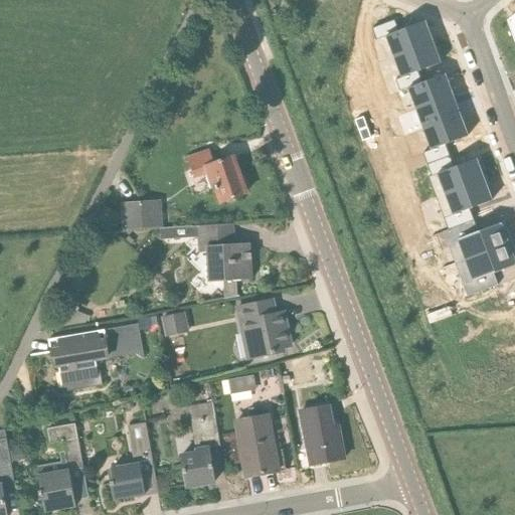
[(393,20),(371,28),(376,40),(385,37),(393,57),(432,43),(423,22),(398,32),(393,20)]
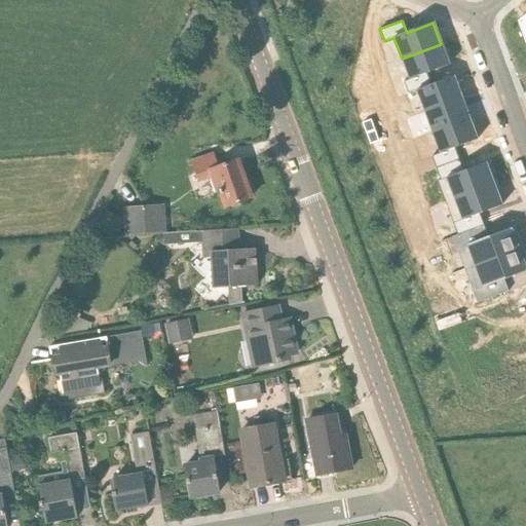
[(441,44),(402,59),(410,80),(404,82),(408,94),(417,90),(430,85),(426,74),(449,65),(441,44)]
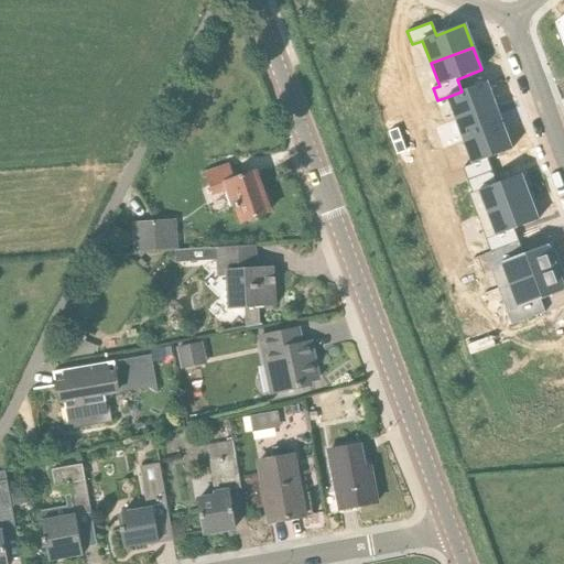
[(462,91),(447,97),(455,120),(495,105),(486,83),(462,91)]
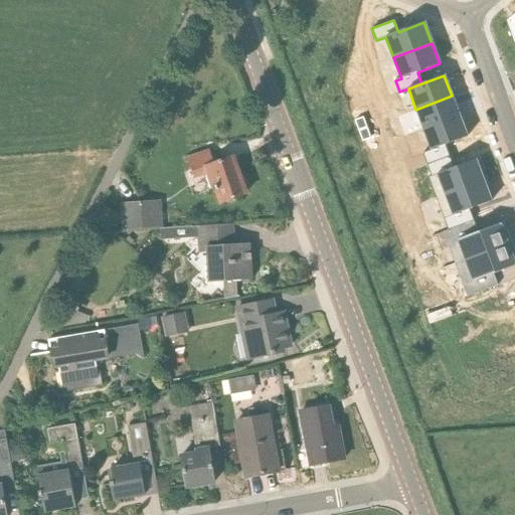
[(452,96),(415,110),(423,129),(459,116),(452,96)]
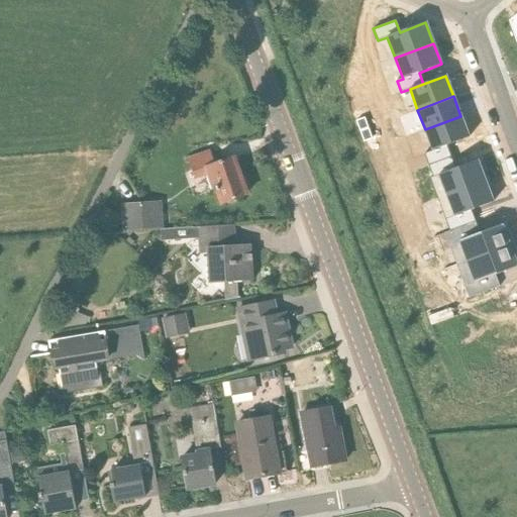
[(432,151),(424,154),(428,166),(450,157),(446,145),(469,137),(460,116),(425,129),(432,151)]
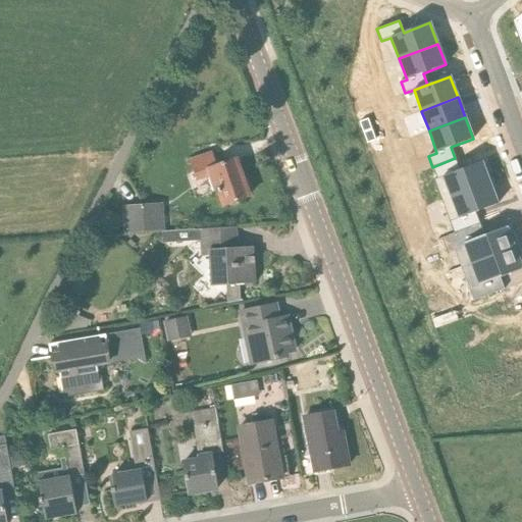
[(363,133),(372,129),(368,118),(359,122),(363,133)]
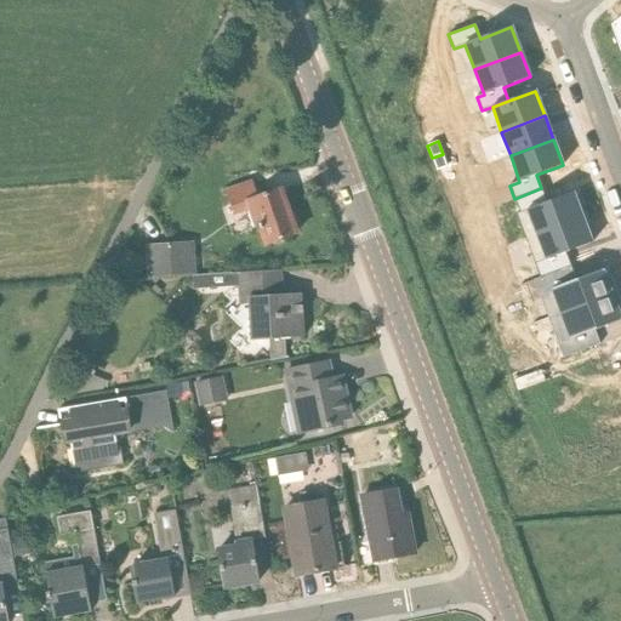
[(448,166),(443,154),(432,158),(437,171),(448,166)]
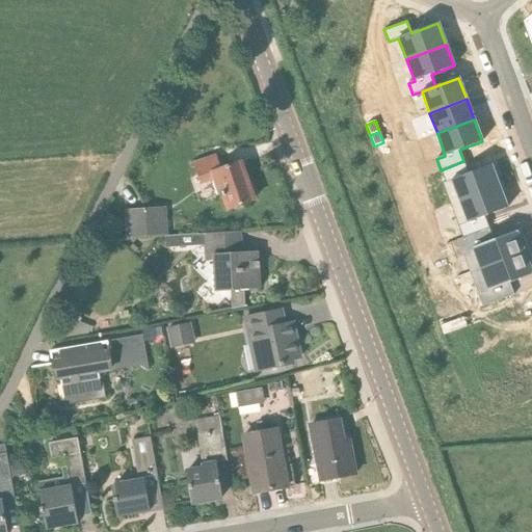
[(194,162),(193,162),(201,183),(212,178),(219,196),(222,195),(228,210),(254,201),(253,197),(256,196),(251,185),(248,186),(240,162),(220,169),(215,155),(214,155),(214,157),(194,163),(194,162)]
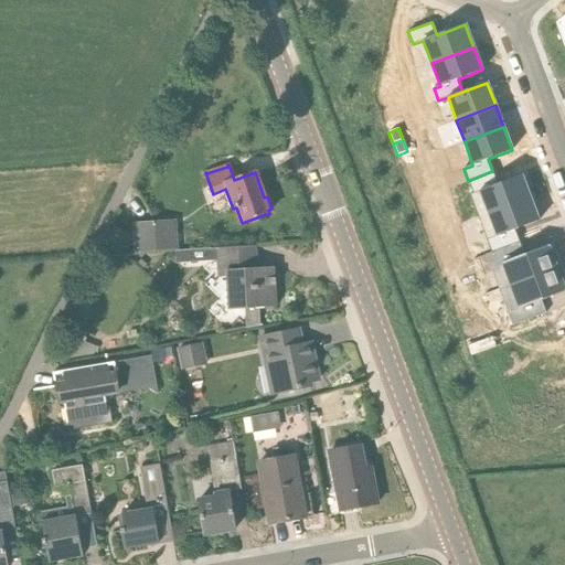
[(492,171),(468,181),(472,193),(469,194),(478,217),(530,198),(522,176),(497,184),(492,171)]
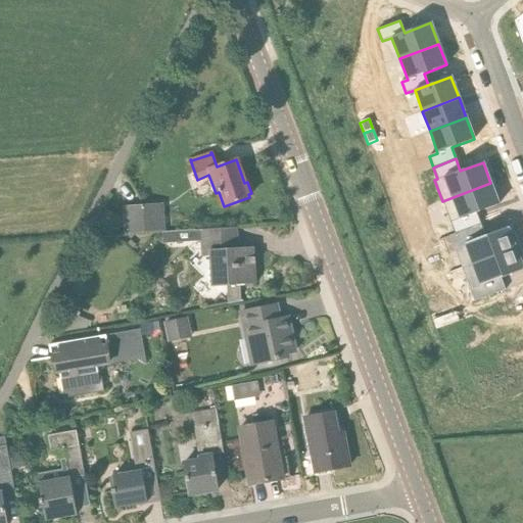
[(490,183),(442,201),(450,223),(455,234),(480,225),(476,212),(498,204),(490,183)]
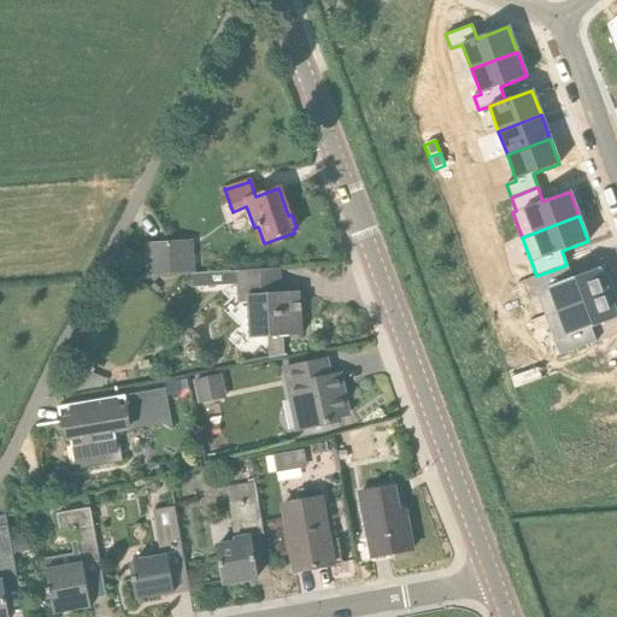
[(148,276),(193,274),(192,242),(146,246),(148,276)]
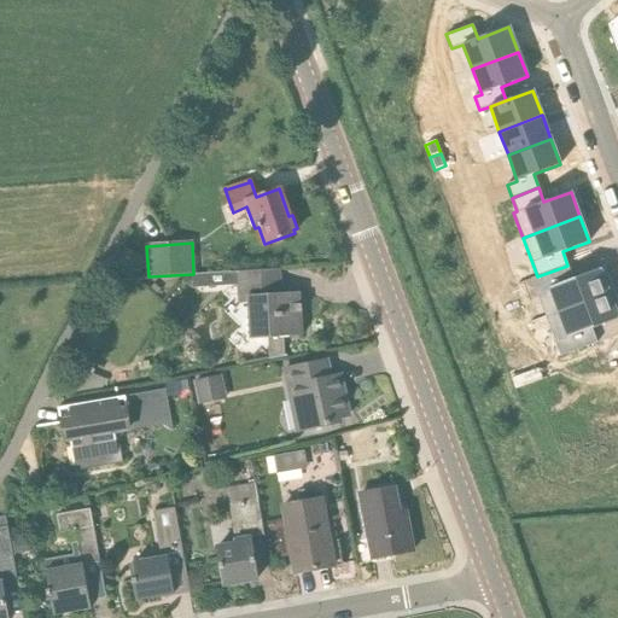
[(132,267),(138,270),(145,258),(124,248),(112,269),(126,277),(132,267)]
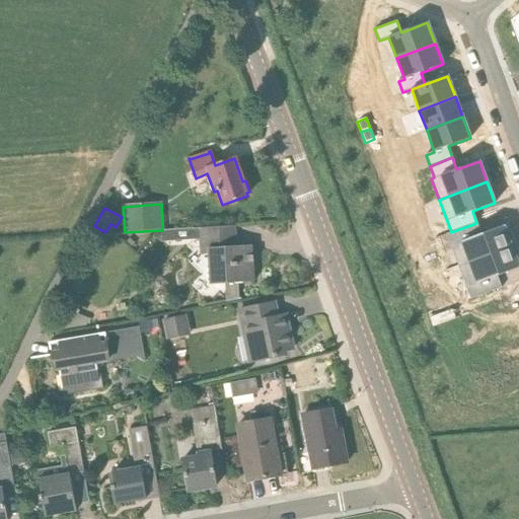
[(451,232),(446,234),(458,267),(514,245),(509,233),(507,234),(504,227),(505,227),(504,225),(482,234),(476,223),(451,232)]
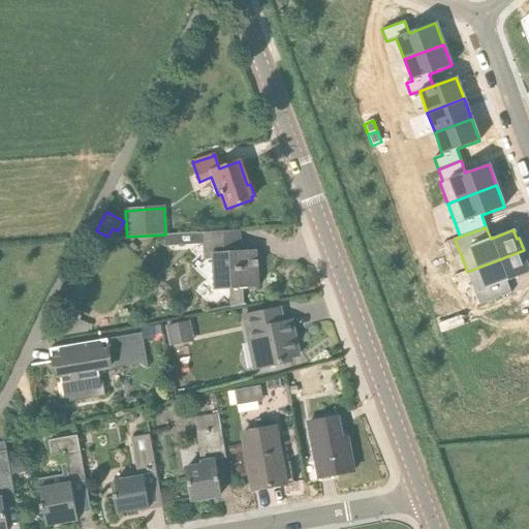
[(199,232),(175,235),(176,247),(201,245),(206,245),(207,261),(215,260),(217,290),(228,289),(242,288),(258,287),(255,250),(240,251),(239,230),(205,232),(199,232)]
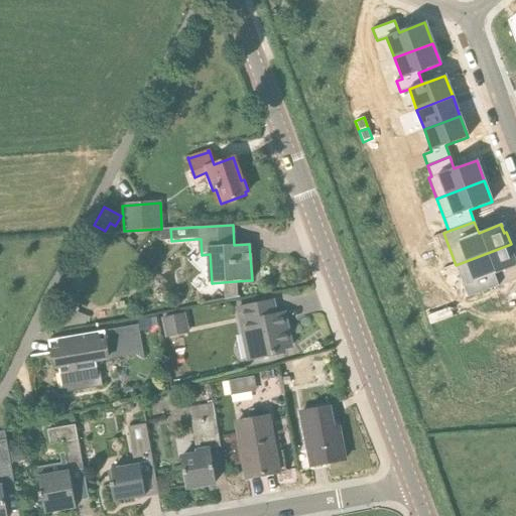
[(511,244),(456,265),(468,297),(498,286),(494,274),(515,265),(515,264),(515,265),(513,258),(515,257),(511,244)]
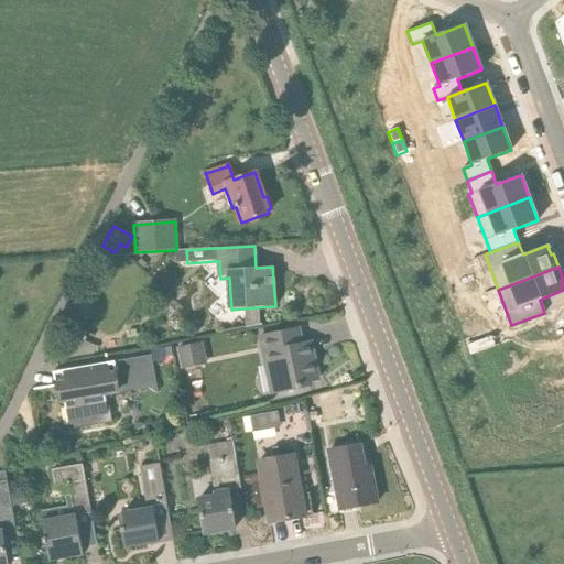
[(275,334),(258,337),(264,367),(277,365),(282,391),(289,390),(311,384),(310,380),(318,379),(312,349),(306,350),(305,344),(300,345),(296,329),(275,334)]
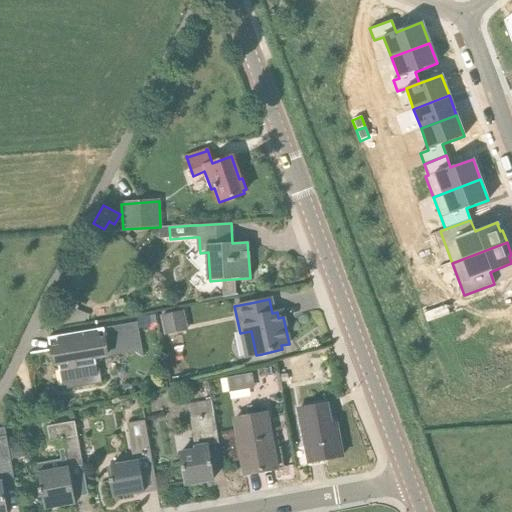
[(181,313),(161,317),(164,336),(185,331),(181,313)]
